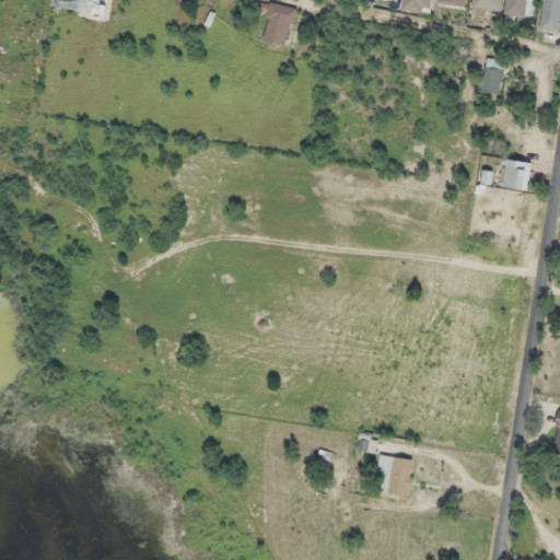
[(403,0),(403,10),(430,14),(432,0),(403,0)]
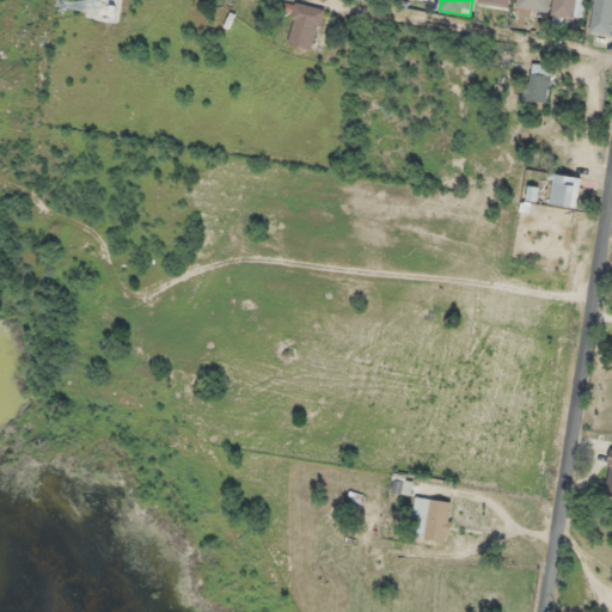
[(549,0),(516,0),(518,11),(550,11),(549,0)]
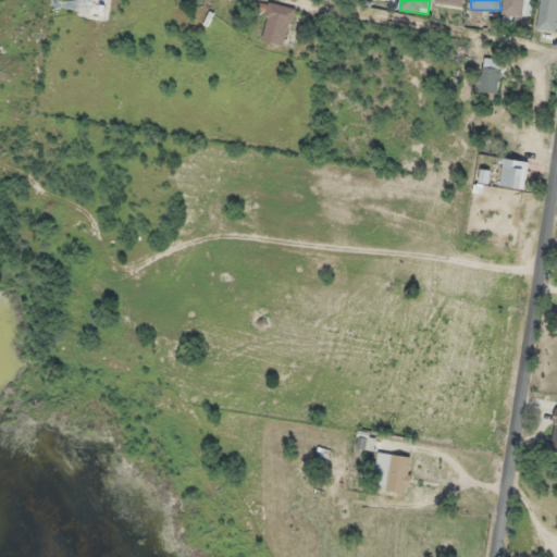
[(503,0),(502,14),(530,19),(532,0),(503,0)]
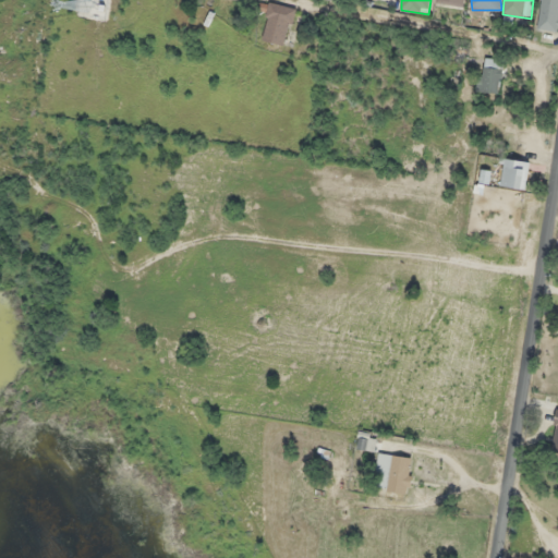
[(557,0),(541,0),(536,28),(557,33),(557,25),(557,0)]
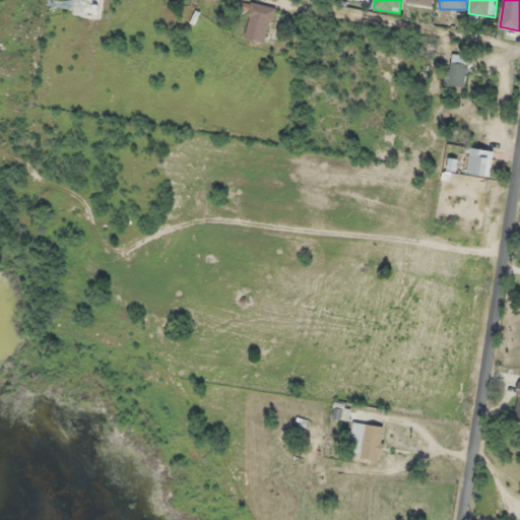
[(269,41),(270,5),(247,5),(246,40),(269,41)]
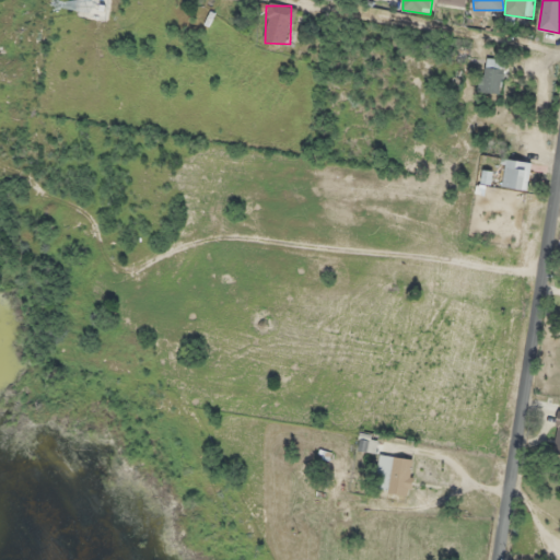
[(500,94),(504,59),(483,57),(479,92),(500,94)]
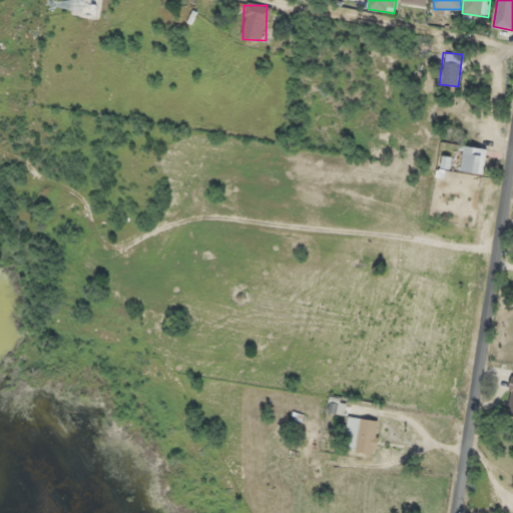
[(483,173),(486,148),(460,146),(457,170),(483,173)]
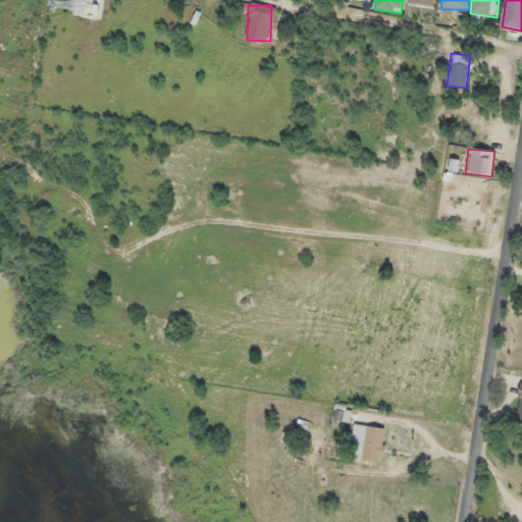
[(521,382),(520,383),(513,423),(521,424),(521,382)]
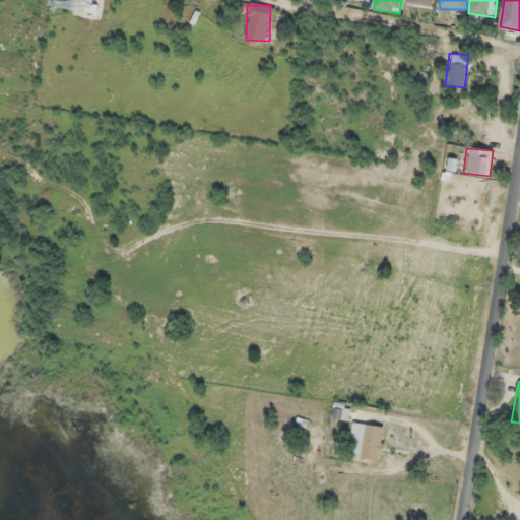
[(382,460),(386,426),(352,423),(349,456),(382,460)]
